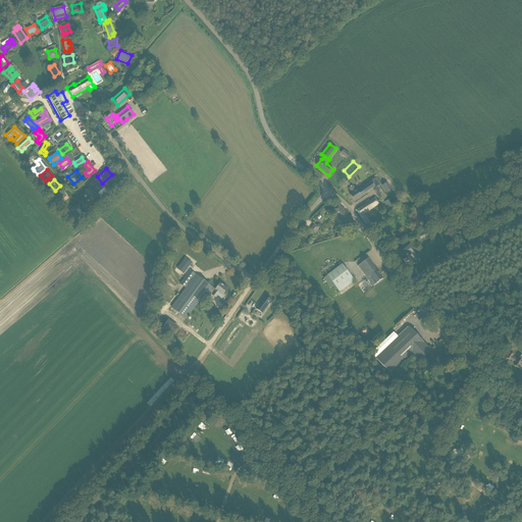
[(353,186),(349,189),(352,194),(350,195),(355,201),(375,188),(372,184),(371,181),(359,191),(358,190),(356,191),(353,186)]
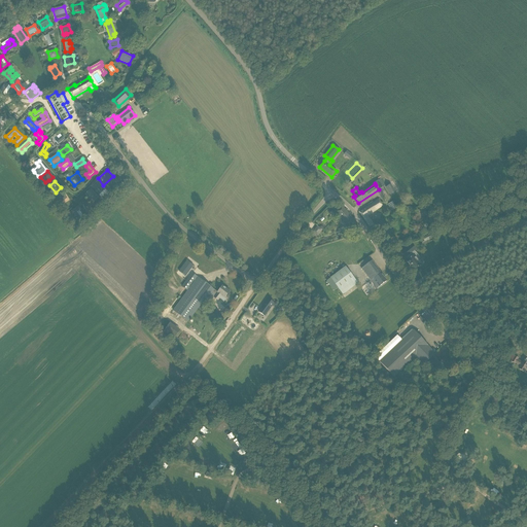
[(104,191),(99,185),(97,187),(95,184),(92,187),(99,196),(104,191)]
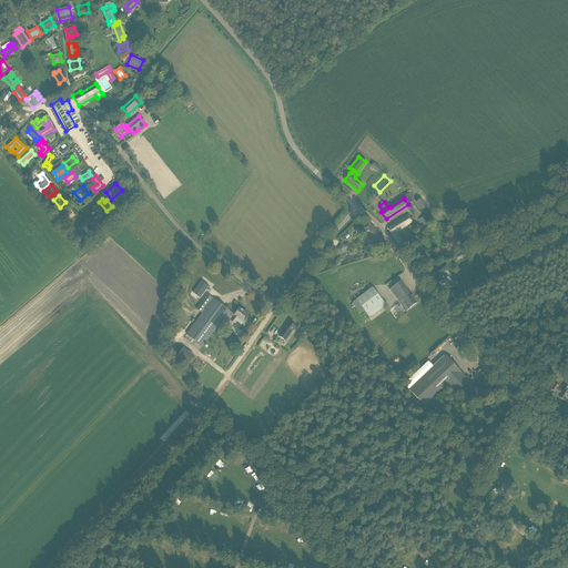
[(416,202),(421,210),(426,206),(421,199),(416,202)]
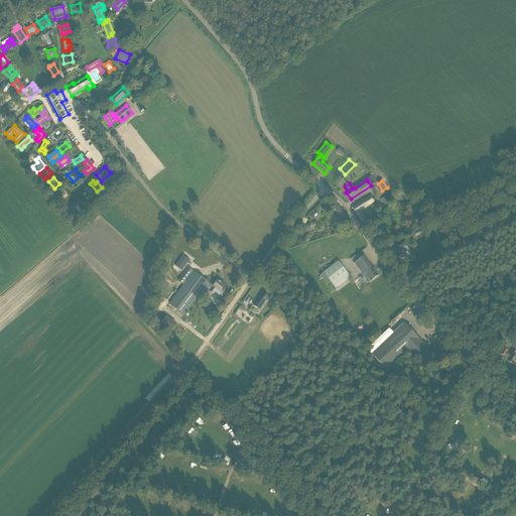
[(97,192),(89,184),(83,189),(91,199),(97,192)]
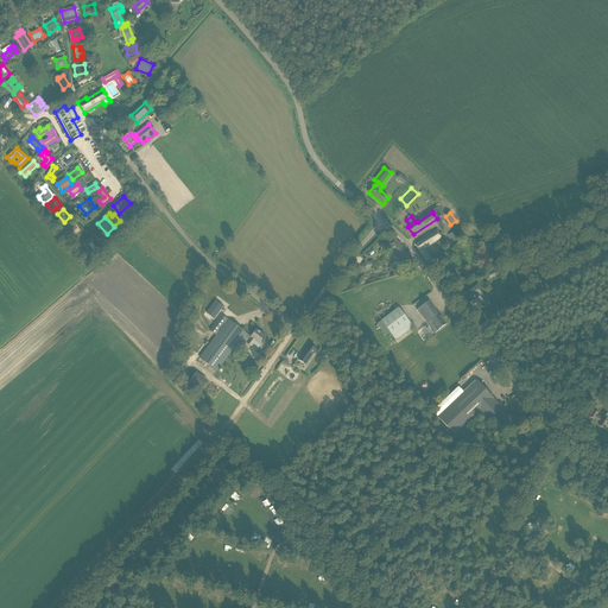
[(77,229),(73,223),(64,229),(64,230),(64,233),(65,234),(67,235),(69,235),(77,229)]
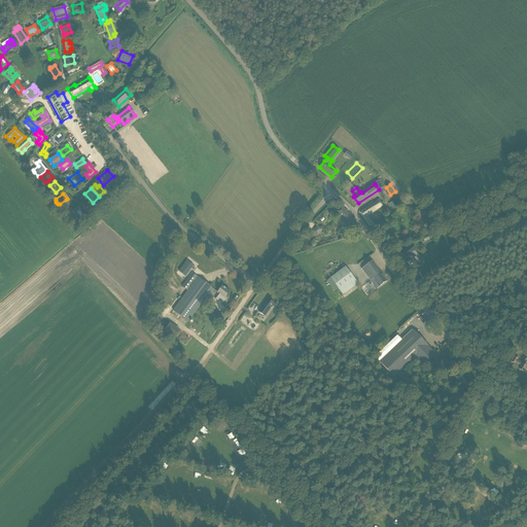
[(359,212),(370,226),(374,224),(371,220),(367,216),(382,205),(378,199),(359,212)]
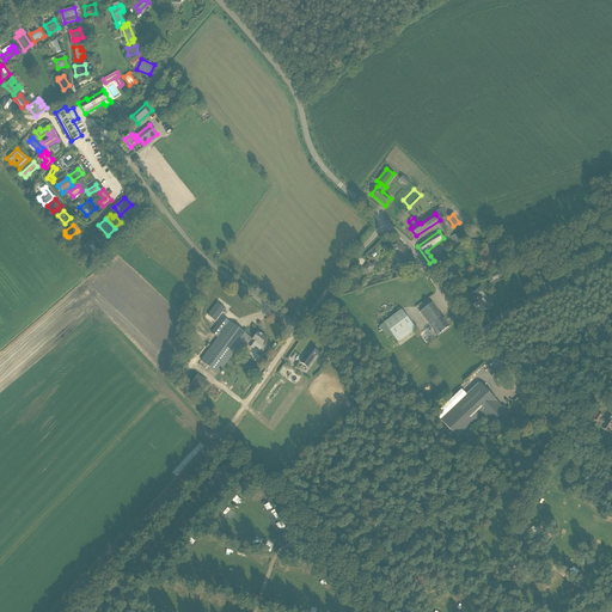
[(450,237),(454,245),(460,242),(456,233),(450,237)]
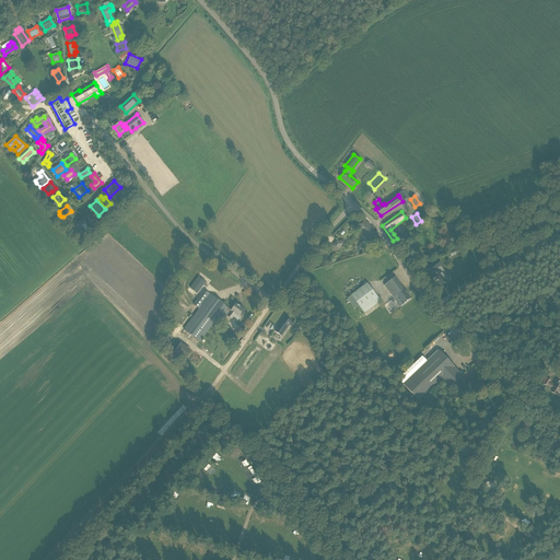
[(74,224),(72,226),(80,236),(82,234),(86,231),(82,225),(86,222),(83,218),(74,224)]
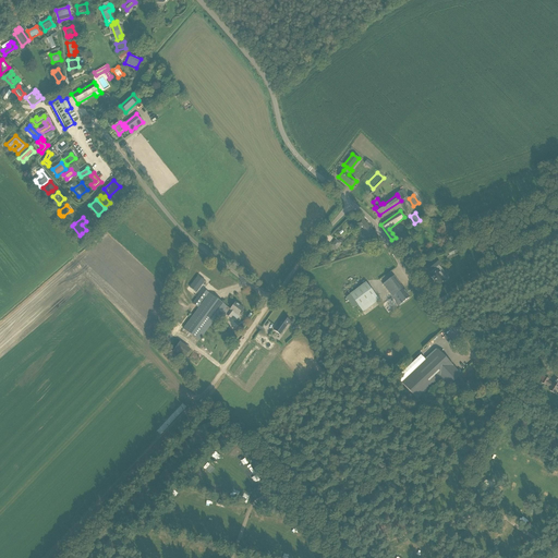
[(443,226),(445,233),(453,231),(450,220),(445,221),(446,225),(443,226)]
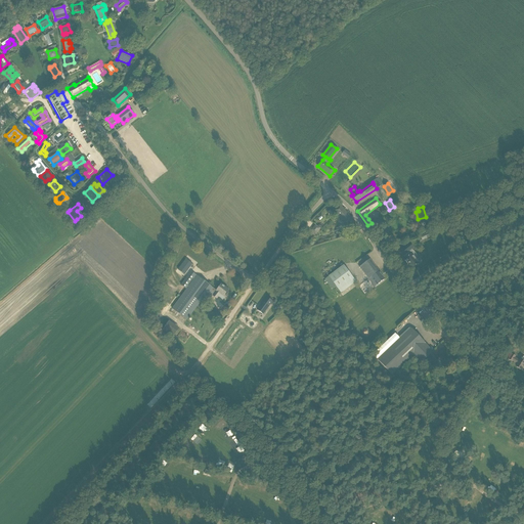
[(315,224),(311,230),(315,234),(320,228),(315,224)]
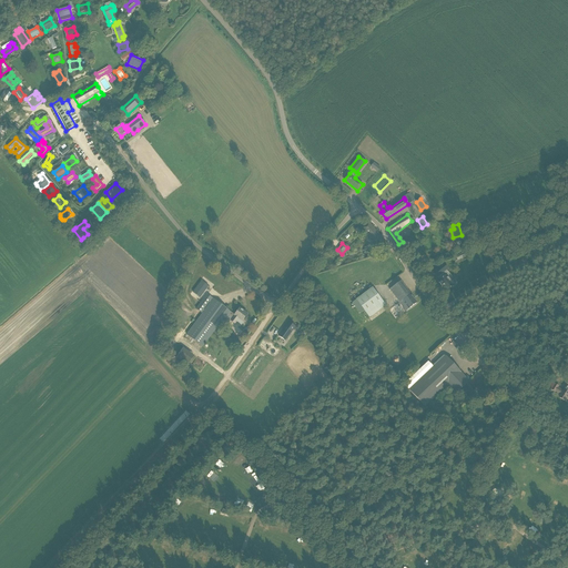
[(446,292),(454,285),(449,279),(450,277),(445,271),(447,269),(444,264),(437,269),(440,274),(436,277),(438,281),(446,292)]
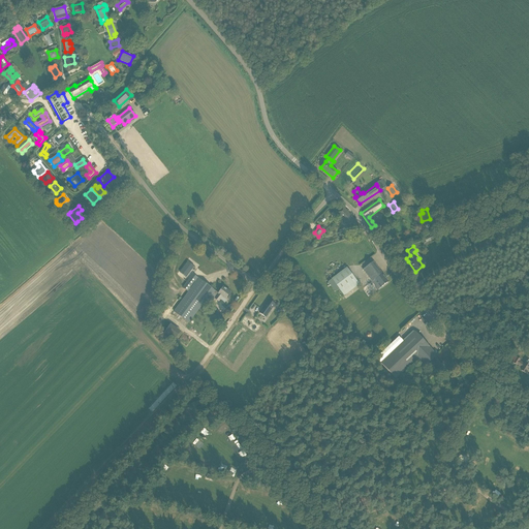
[(187,261),(180,273),(186,277),(194,267),(187,261)]
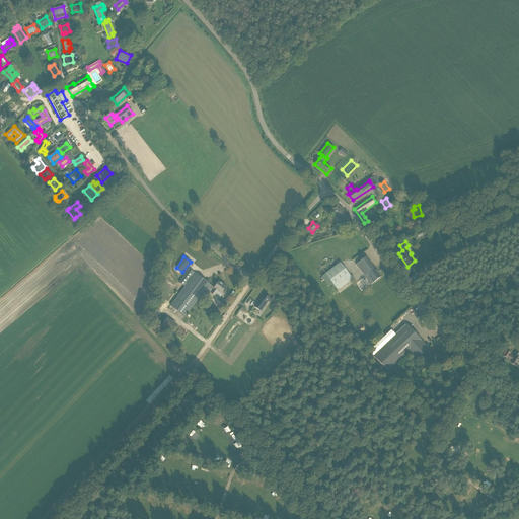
[(362,260),(356,265),(365,277),(368,274),(370,277),(367,279),(371,284),(377,280),(381,277),(366,256),(362,260)]
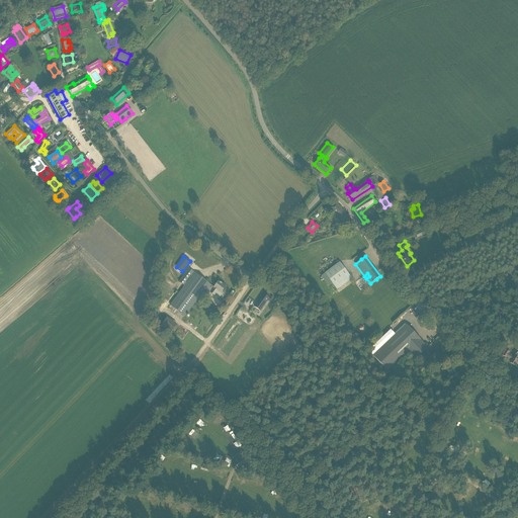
[(324,273),(337,290),(352,278),(339,261),(324,273)]
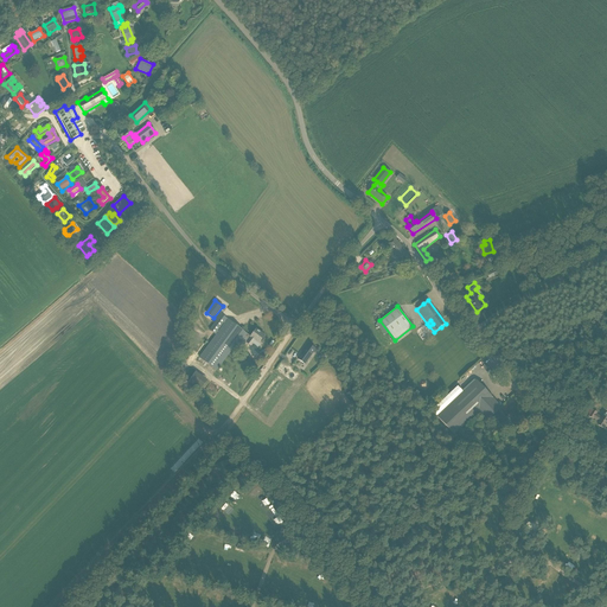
[(216,336),(199,358),(217,370),(241,338),(251,346),(255,340),(259,343),(264,336),(256,330),(250,337),(222,314),(210,331),(216,336)]
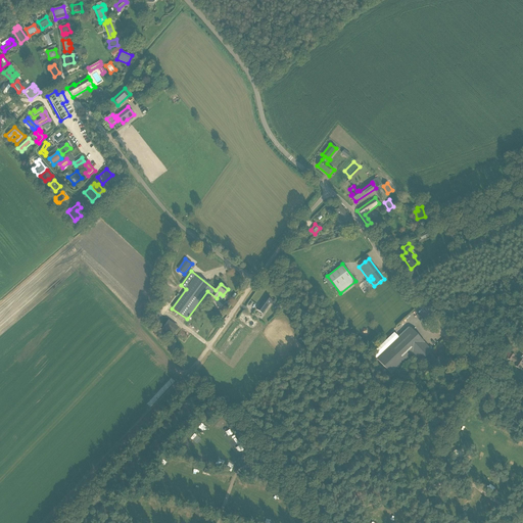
[(256,310),(263,314),(272,300),(266,296),(256,310)]
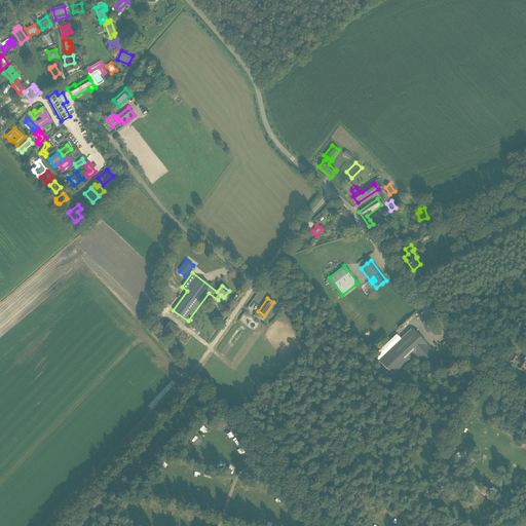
[(380,330),(391,321),(387,316),(376,325),(380,330)]
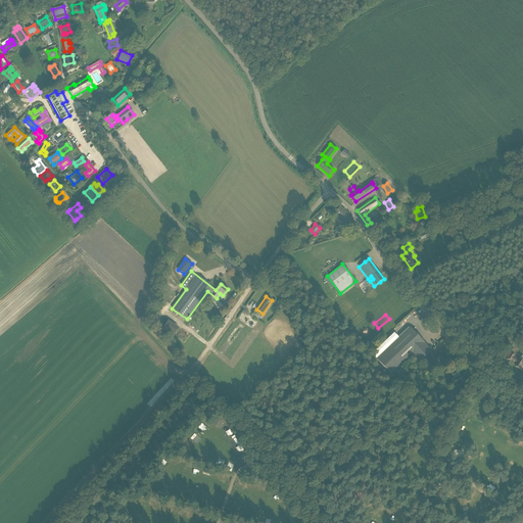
[(163,329),(171,333),(175,327),(173,325),(174,324),(169,321),(163,329)]
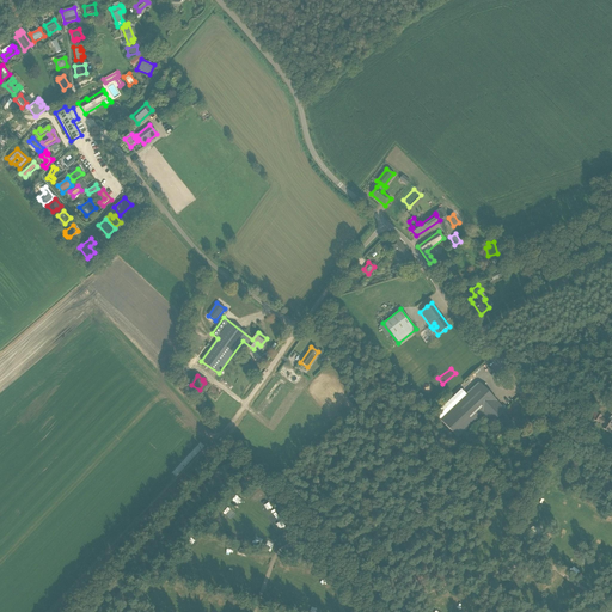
[(505,410),(496,402),(497,402),(479,383),(440,420),(458,439),(482,416),(490,424),(495,421),(500,427),(501,424),(507,429),(507,428),(513,434),(519,428),(524,424),(519,420),(520,418),(516,415),(510,420),(503,412),(505,410)]
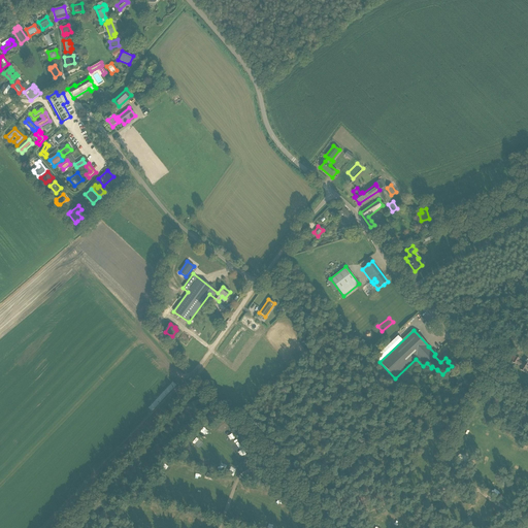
[(514,355),(510,360),(516,364),(517,364),(522,367),(520,369),(526,373),(527,370),(527,363),(525,362),(524,364),(519,360),(520,359),(514,355)]
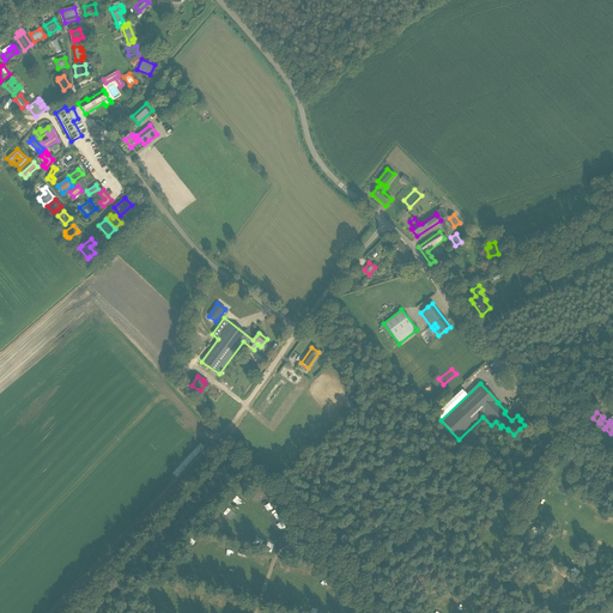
[(248,548),(237,546),(235,553),(247,556),(248,548)]
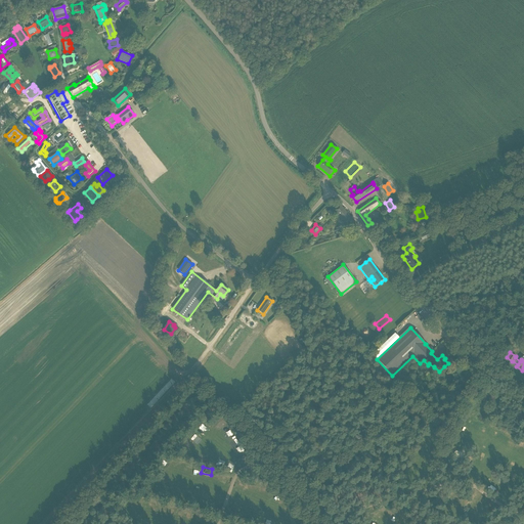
[(264,488),(260,496),(263,497),(265,495),(266,495),(268,490),(264,488)]
